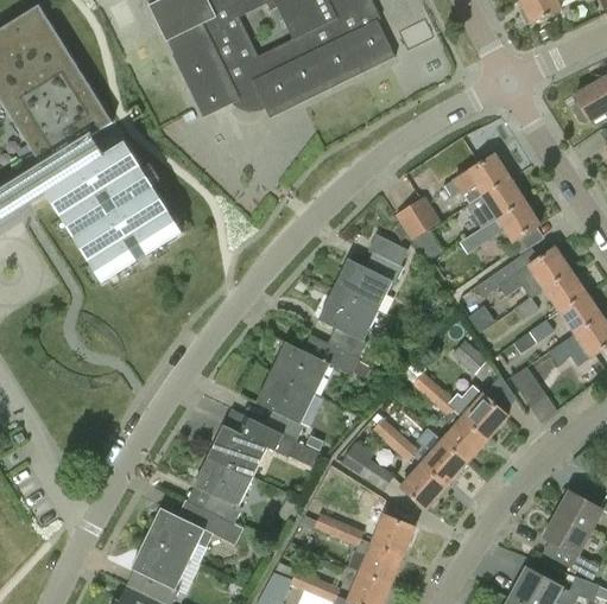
[(170,51),(171,51),(202,115),(257,89),(270,116),(394,56),(370,0),(147,0),(149,4),(147,4),(170,51)]
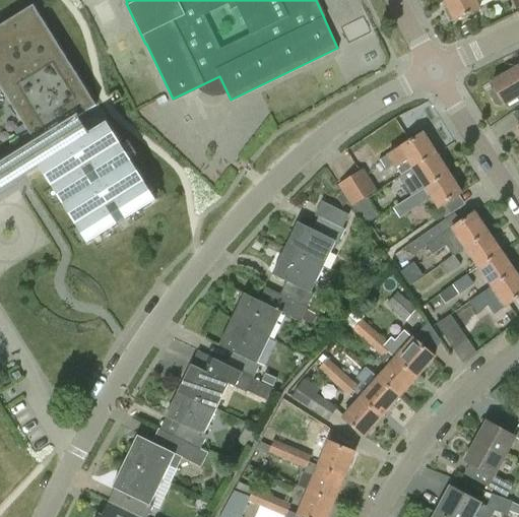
[(453,17),(454,19),(479,8),(475,0),(444,0),(447,6),(444,8),(449,19),(453,17)]
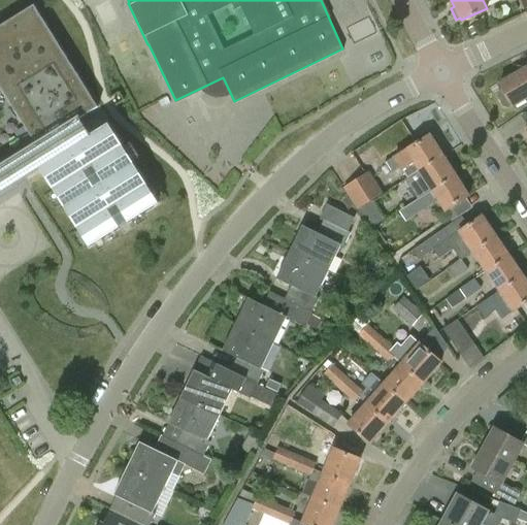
[(0,191),(39,167),(88,244),(157,201),(107,122),(89,133),(78,117),(97,105),(33,3),(0,23),(0,86),(34,140),(0,161),(0,191)]
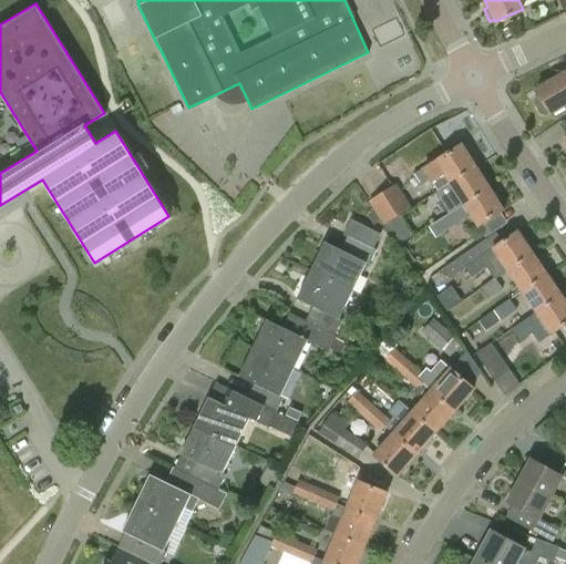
[(549,113),(565,102),(565,73),(565,71),(535,89),(537,93),(534,95),(533,101),(539,112),(545,113),(548,111),(549,113)]
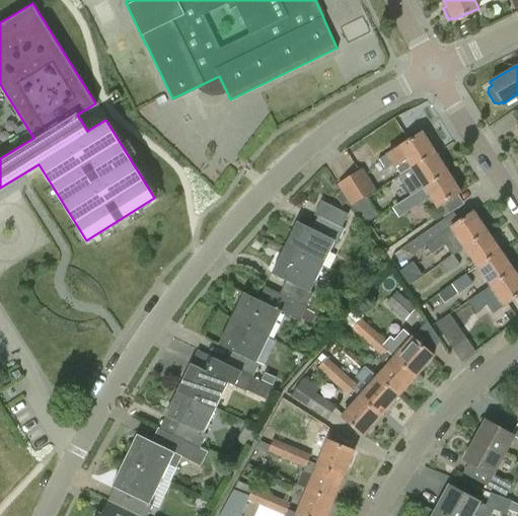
[(398,172),(411,164),(411,166),(434,151),(421,131),(387,152),(376,159),(382,168),(392,162),(398,172)]
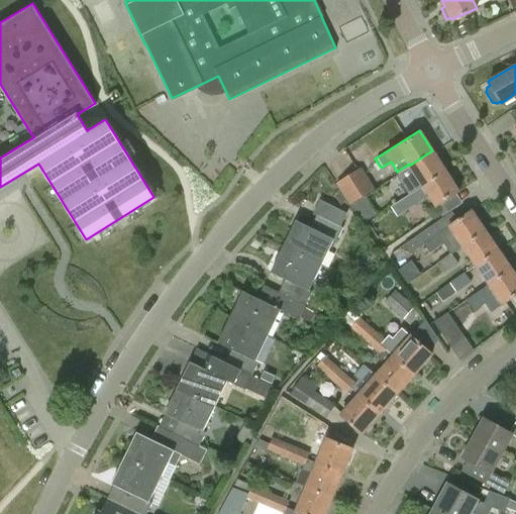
[(409,194),(422,185),(445,171),(432,150),(409,166),(409,164),(397,172),(395,173),(409,194)]
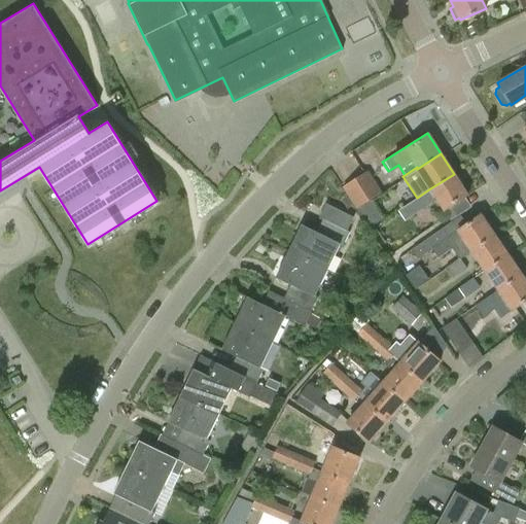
[(342,184),(355,207),(381,191),(367,170),(342,184)]
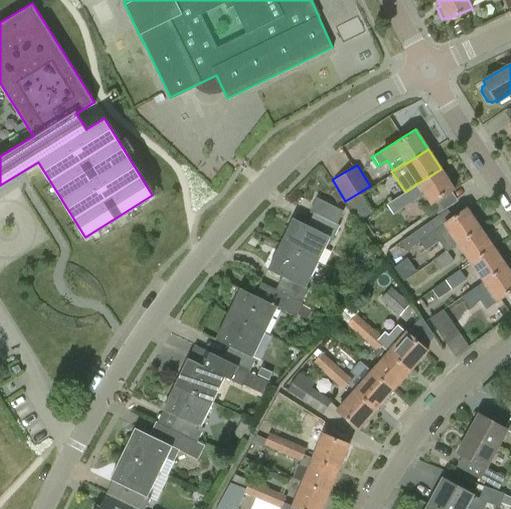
[(454,189),(441,169),(418,183),(405,192),(387,203),(393,213),(425,193),(431,204),(454,189)]
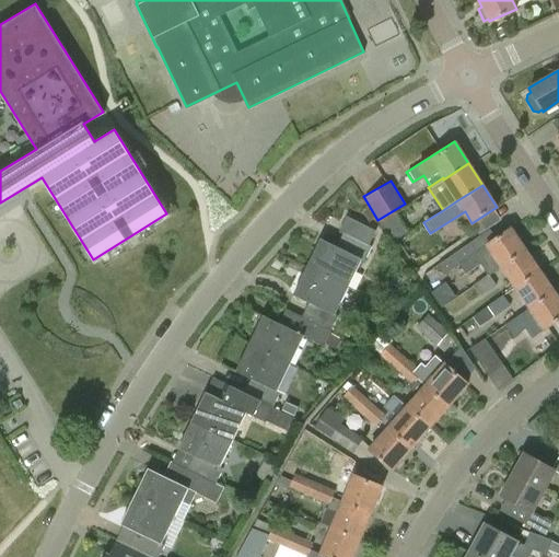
[(321,236),(306,265),(347,285),(360,257),(364,259),(371,244),(368,242),(375,229),(346,213),(338,229),(342,231),(335,244),(321,236)]
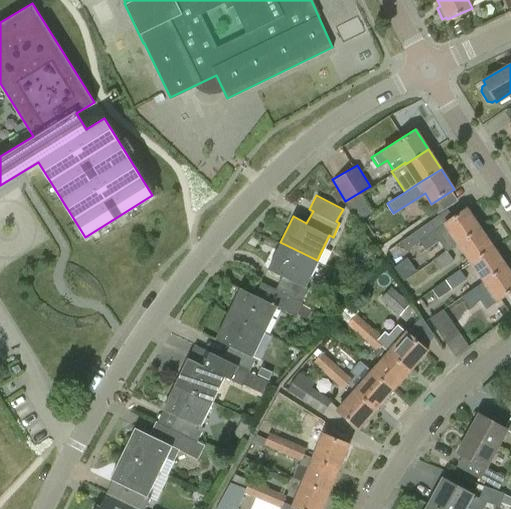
[(457,243),(479,227),(466,207),(435,229),(429,220),(399,241),(405,249),(419,239),(426,249),(439,240),(446,250),(447,250),(457,243)]
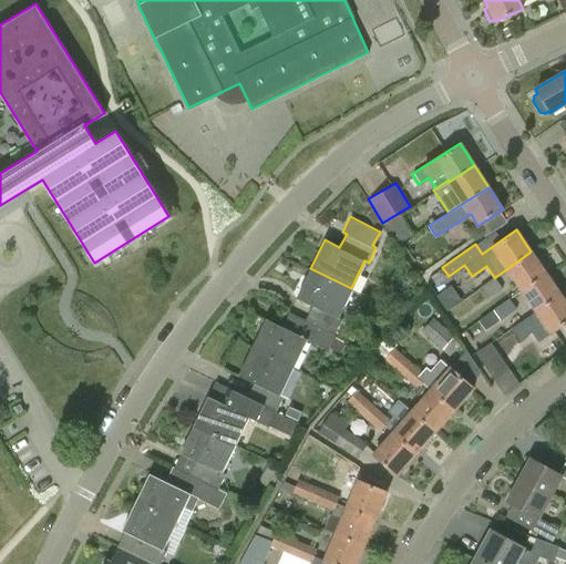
[(546,273),(531,252),(506,269),(521,290),(546,273)]
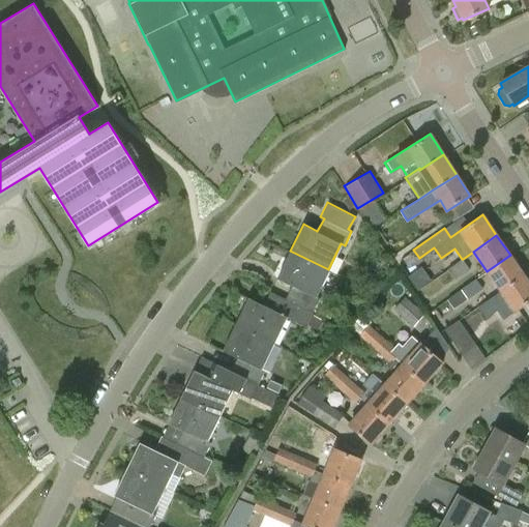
[(315,296),(328,269),(290,251),(276,275),(292,284),(285,298),(297,304),(311,312),(318,297),(315,296)]
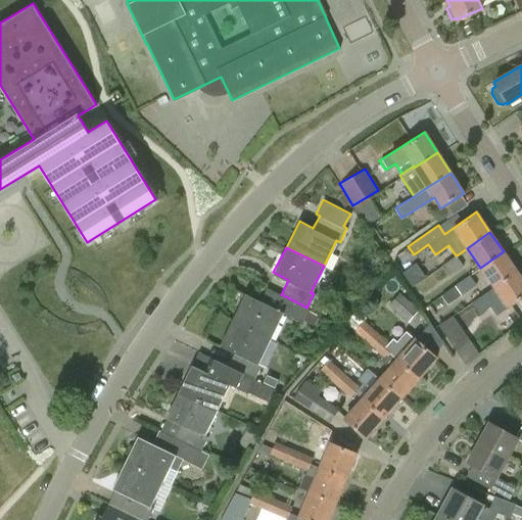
[(480,268),(493,287),(517,271),(504,251),(480,268)]
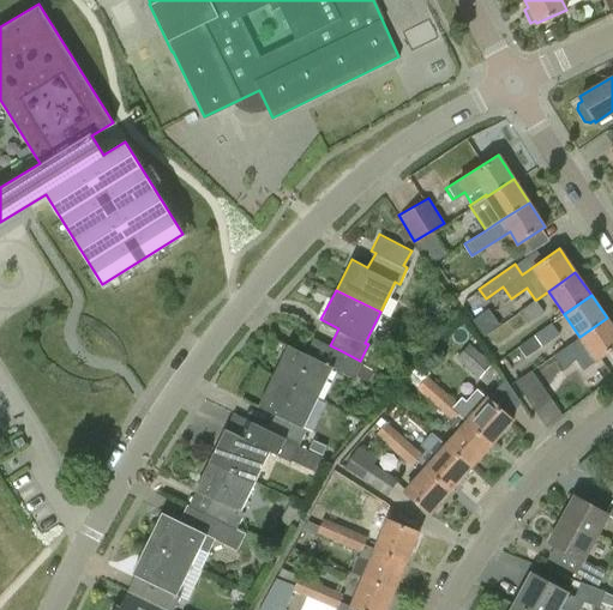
[(535,300),(518,310),(527,322),(542,310),(536,300),(535,300)]
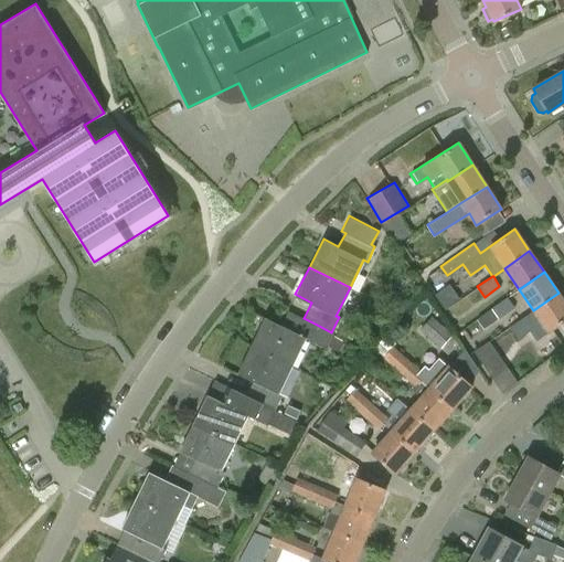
[(459,298),(449,283),(434,293),(445,308),(459,298)]
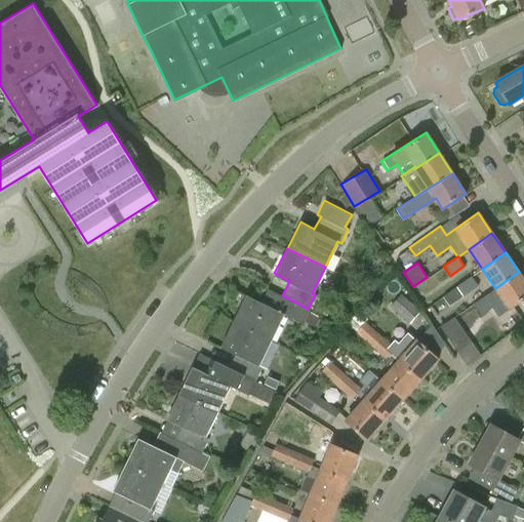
[(523,298),(523,279),(519,272),(495,288),(510,309),(523,298)]
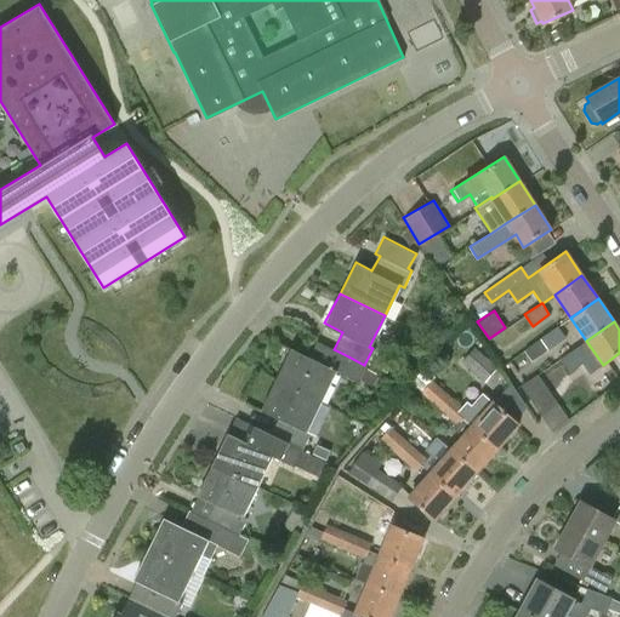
[(547,349),(566,337),(557,325),(540,337),(547,349)]
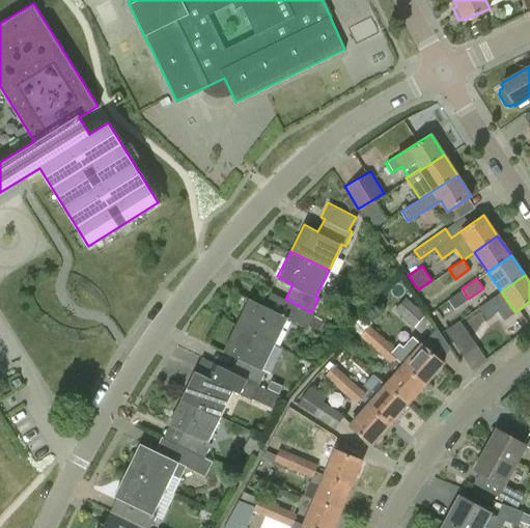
[(250,299),(236,324),(275,342),(287,317),(304,326),(311,312),(298,305),(285,299),(271,290),(263,306),(250,299)]
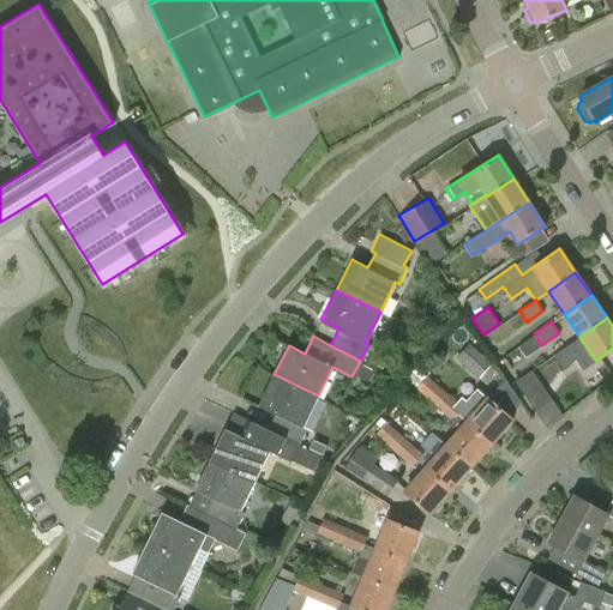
[(570,342),(517,374),(547,422),(566,410),(546,375),(577,355),(570,342)]
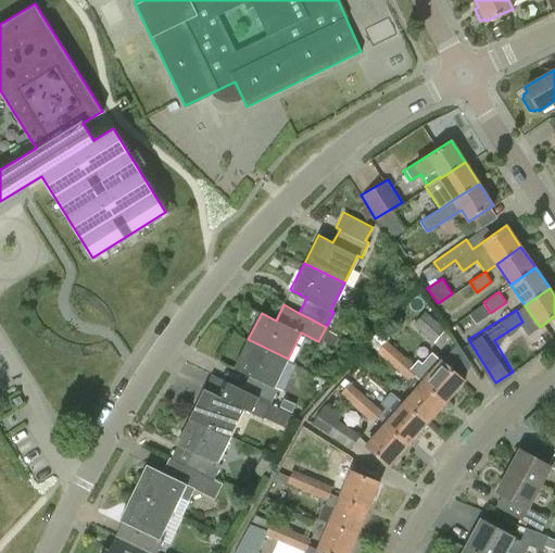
[(433,341),(445,328),(424,311),(413,324),(433,341)]
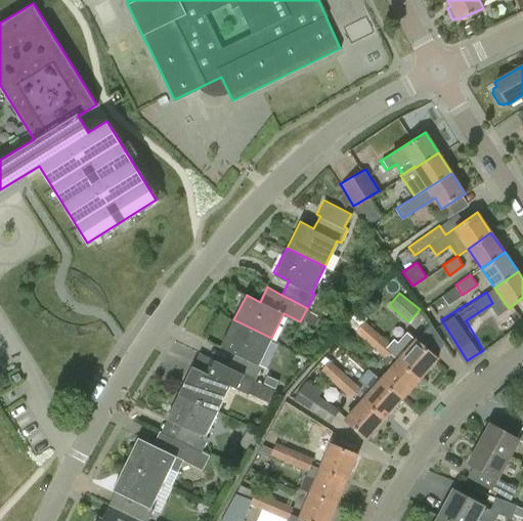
[(259,364),(271,338),(233,319),(220,344),(235,352),(228,365),(240,371),(255,379),(262,365),(259,364)]
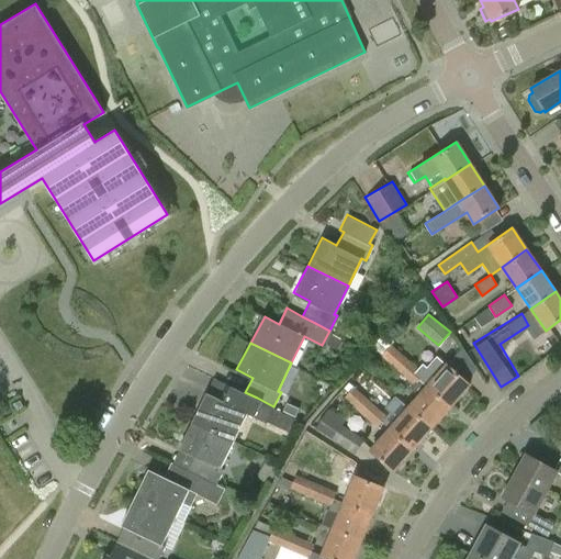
[(400,362),(405,357),(390,344),(380,355),(399,371),(403,366),(400,362)]
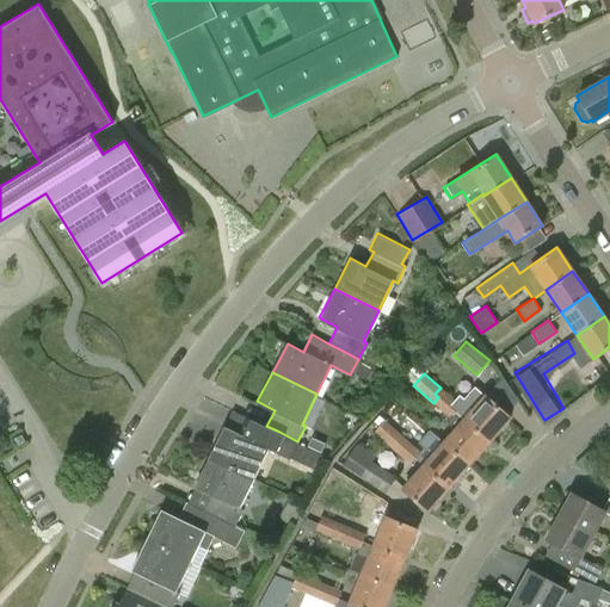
[(448,404),(488,441),(509,417),(473,386),(463,397),(458,392),(454,398),(448,404)]
